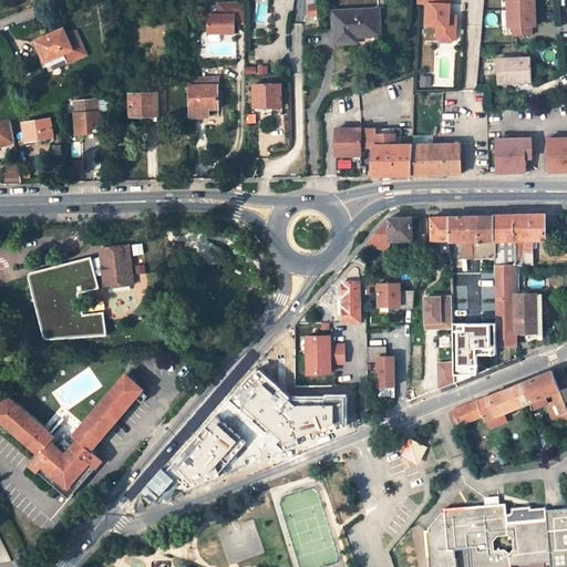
[(416,0),(418,3),(429,3),(428,16),(437,16),(437,37),(441,41),(452,42),(456,38),(456,26),(450,26),(450,14),(450,0),(416,0)]
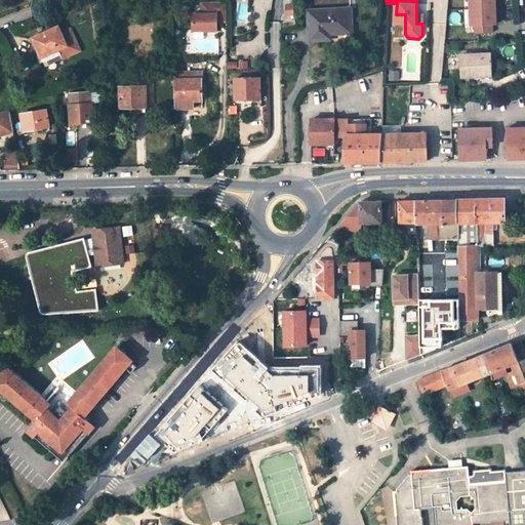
[(491,0),(465,0),(466,25),(470,25),(471,32),(492,32),(491,0)]
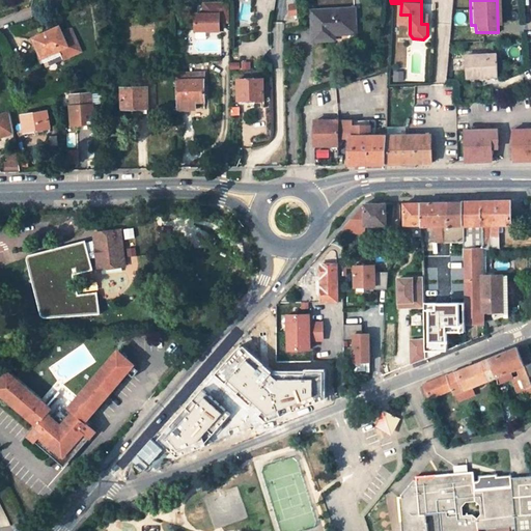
[(196,15),(196,31),(221,31),(221,19),(230,19),(230,2),(204,2),(204,15),(196,15)]
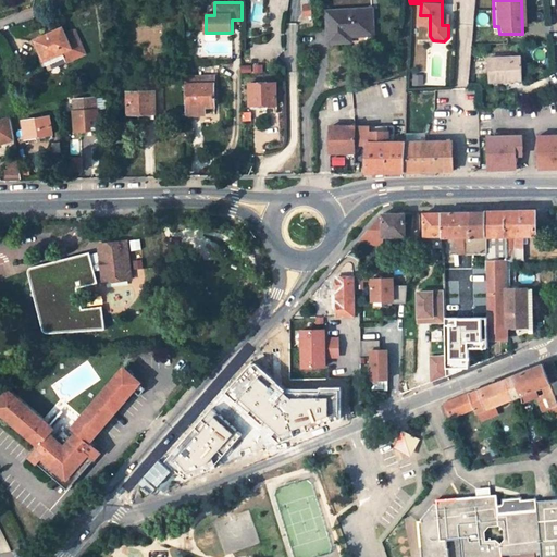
[(373,8),(329,11),(330,42),(353,41),(351,34),(374,33),(373,8)]
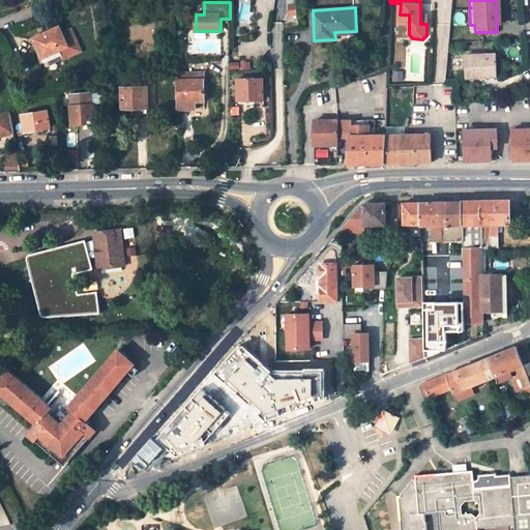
[(32,37),(41,57),(45,56),(48,64),(81,52),(71,30),(62,33),(59,27),(32,37)]
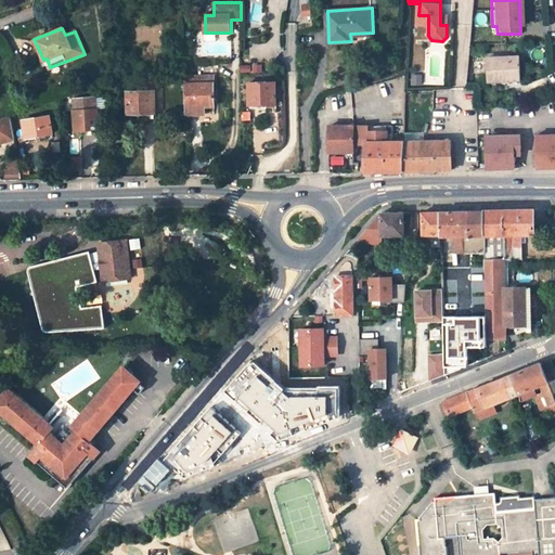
[(520,56),(488,57),(489,81),(521,80),(520,56)]
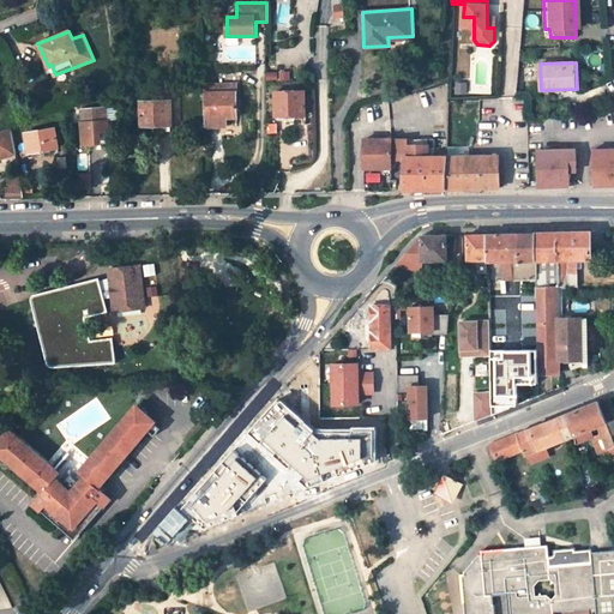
[(236,83),(206,84),(208,118),(228,118),(239,116),(236,83)]
